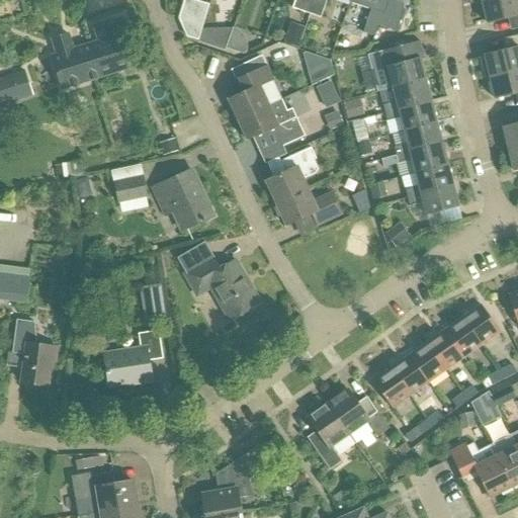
[(202,26),(208,5),(192,0),(183,0),(178,19),(202,26)]
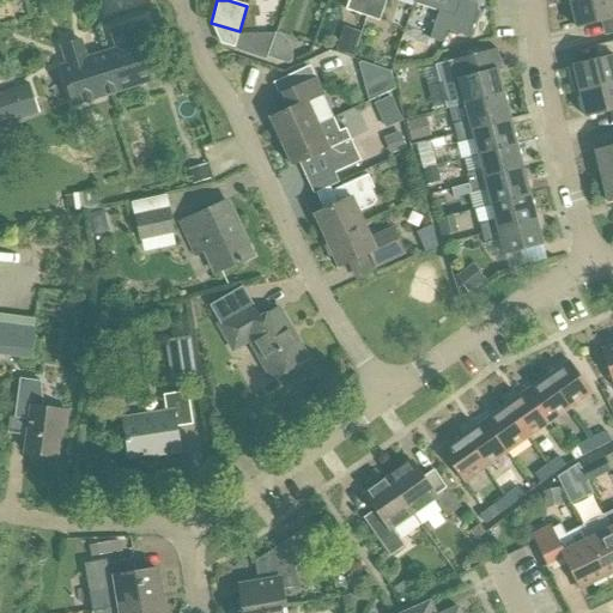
[(366,18),(371,0),(349,0),(346,11),(366,18)]
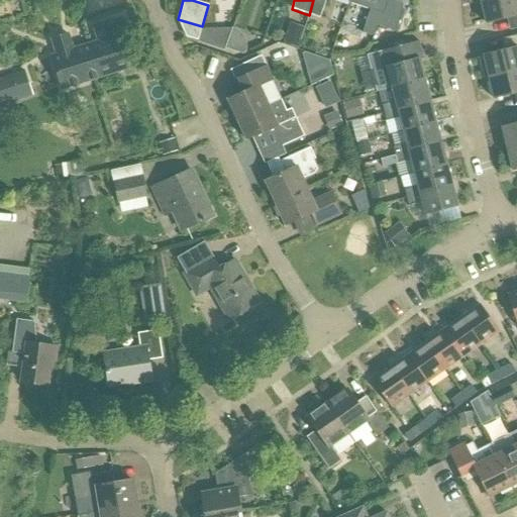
[(313,0),(309,15),(320,18),(326,0),(313,0)]
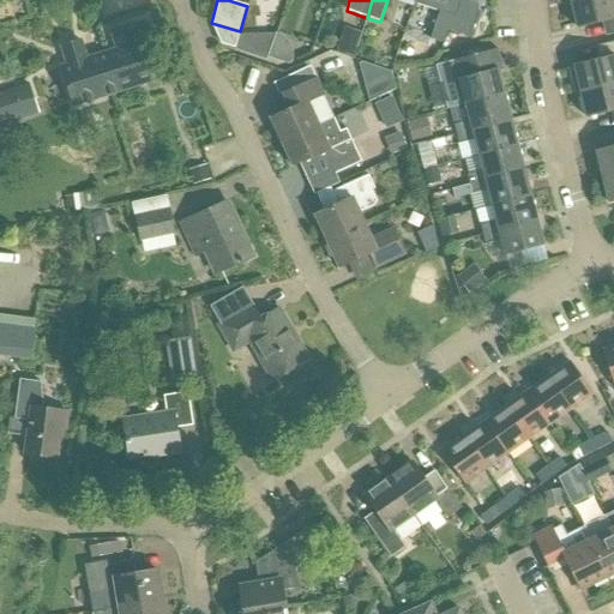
[(414,0),(414,2),(439,11),(429,38),(443,43),(447,30),(469,37),(477,11),(458,5),(459,0),(414,0)]
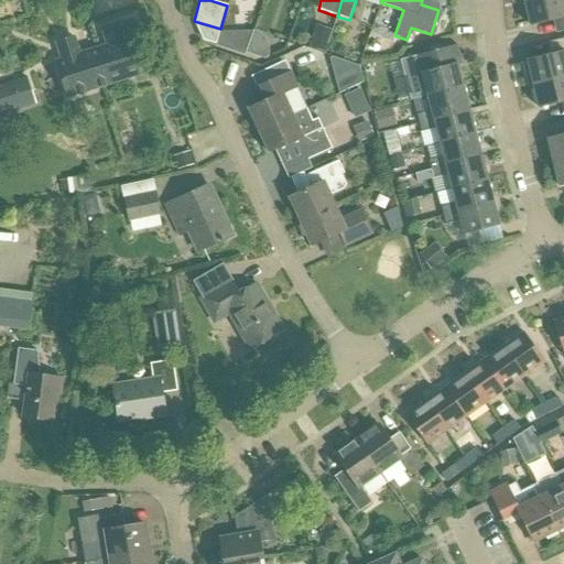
[(563,0),(531,0),(525,1),(531,26),(555,21),(559,33),(563,31),(563,0)]
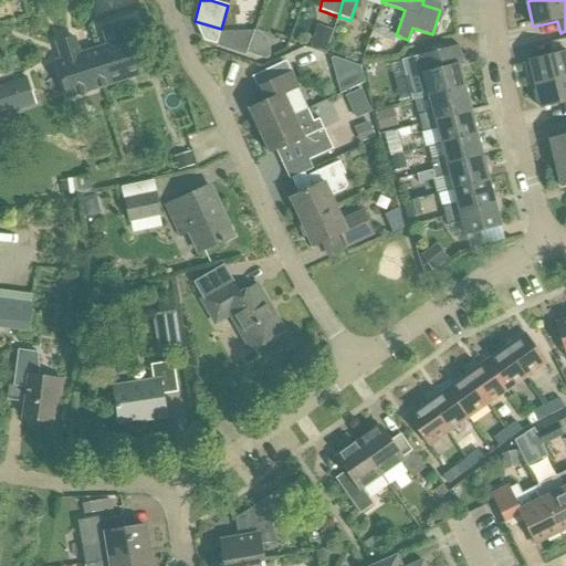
[(109,84),(111,84),(142,74),(130,39),(126,40),(122,23),(101,30),(106,46),(100,48),(106,71),(98,74),(102,86),(109,84)]
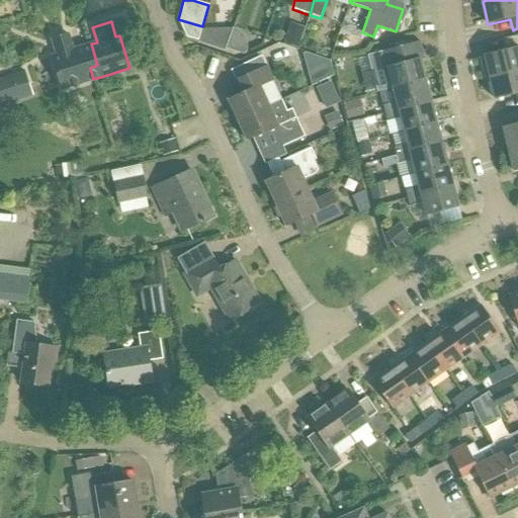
[(245,54),(246,52),(247,49),(247,46),(246,42),(246,39),(244,37),(243,34),(241,32),(238,30),(236,29),(233,28),(226,49),(243,55),(243,54),(245,54)]
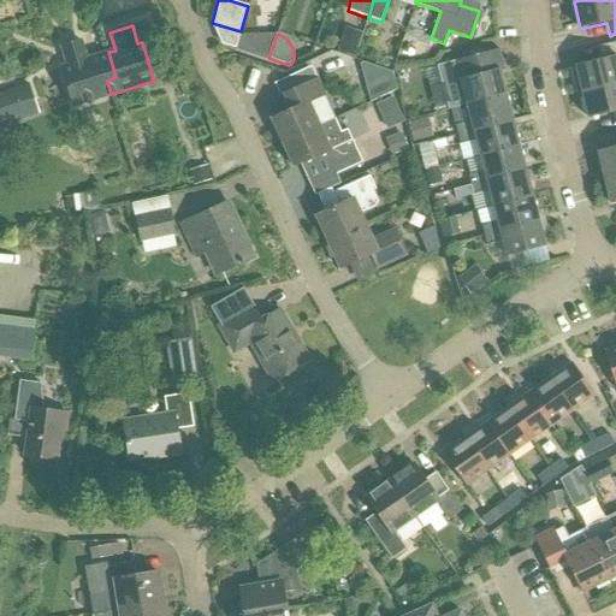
[(116,77),(108,52),(88,58),(83,40),(59,47),(65,65),(63,66),(75,106),(120,92),(119,92),(111,94),(107,81),(116,77)]
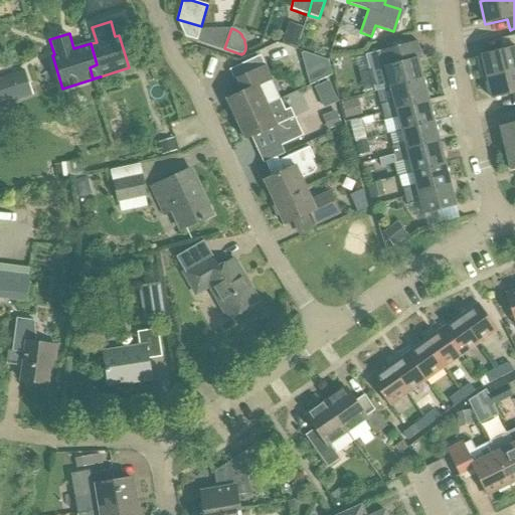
[(514,69),(514,34),(500,38),(504,51),(483,56),(488,76),(514,69)]
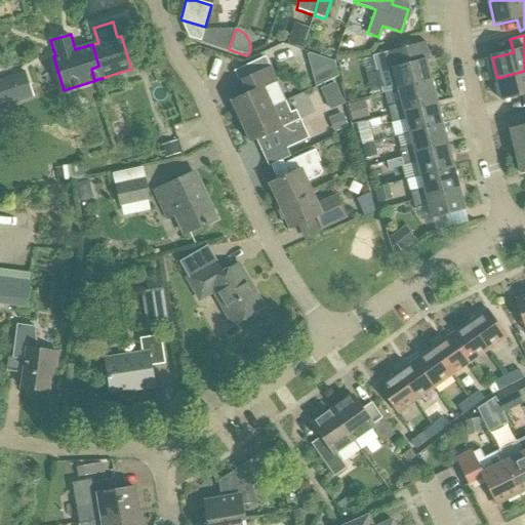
[(411,45),(371,56),(381,93),(384,93),(432,81),(427,59),(416,62),(411,45)]
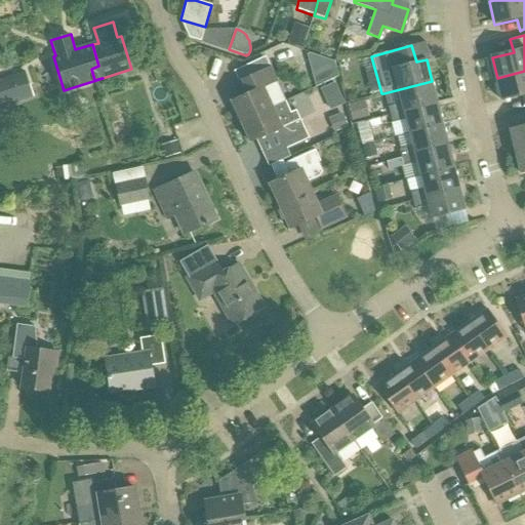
[(314,71),(336,77),(341,61),(319,54),(314,71)]
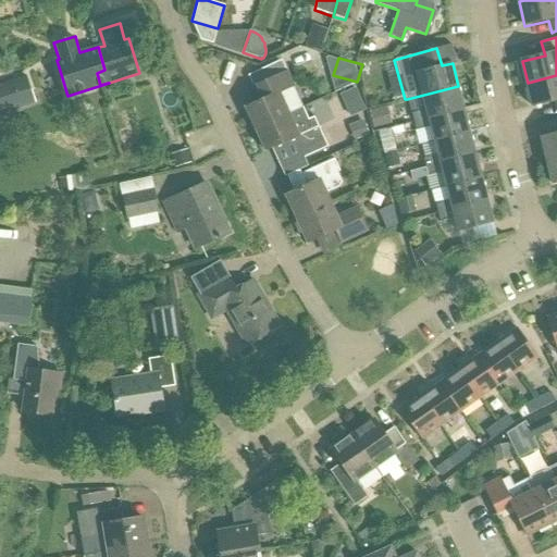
[(256,128),(301,108),(293,88),(295,88),(288,73),(255,88),(261,102),(247,109),(256,128)]
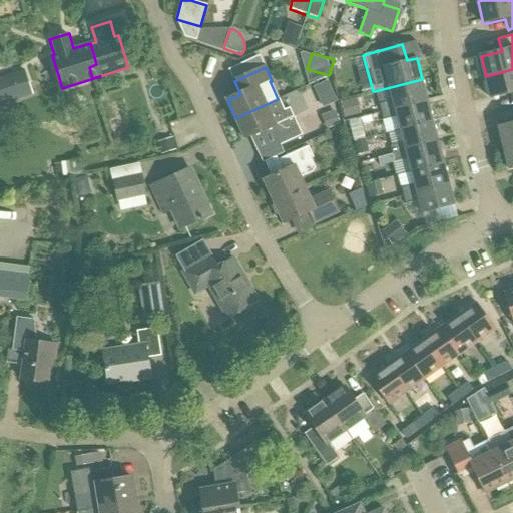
[(512,69),(486,76),(491,99),(512,94),(512,99),(512,69)]
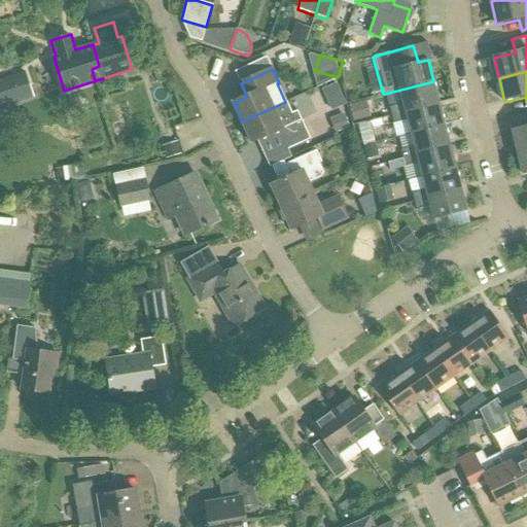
[(0,108),(34,98),(26,72),(0,79),(0,108)]
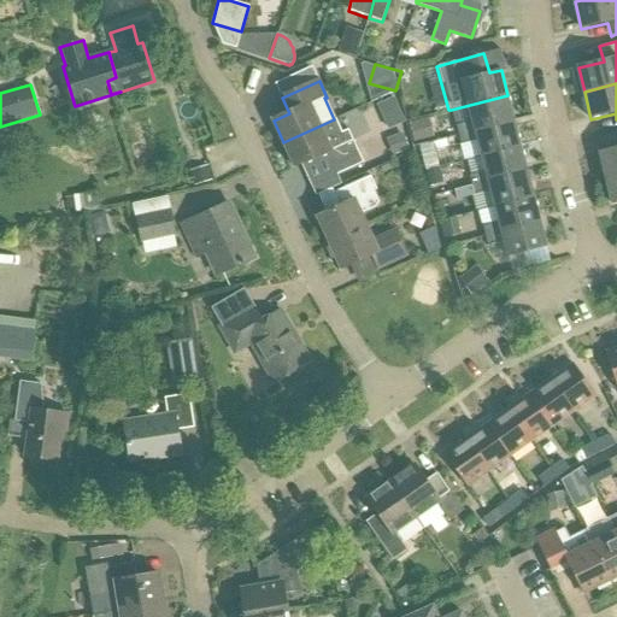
[(458,135),(515,121),(507,95),(451,110),(458,135)]
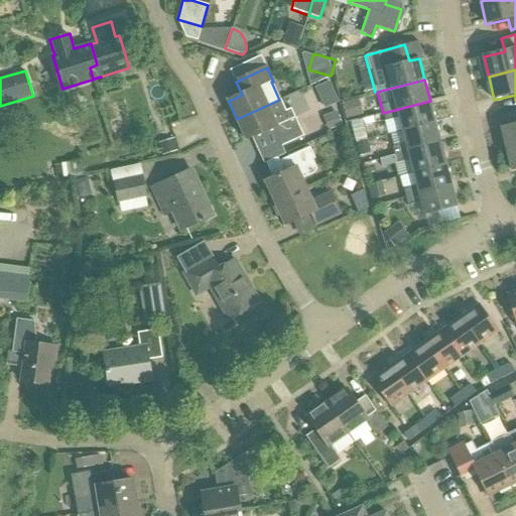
[(279,100),(237,119),(247,141),(274,129),(282,145),(303,136),(290,109),(285,112),(279,100)]
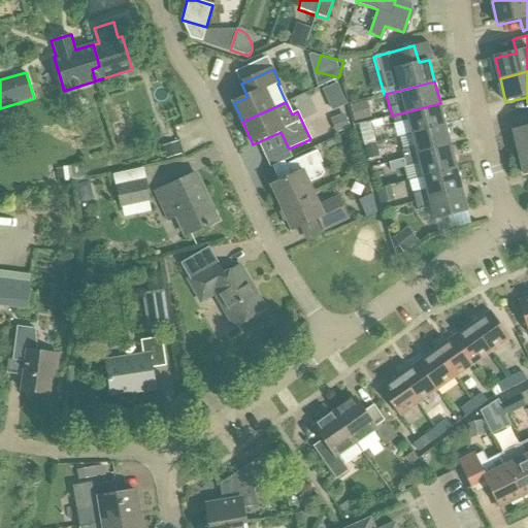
[(372,102),(360,106),(365,121),(377,117),(372,102)]
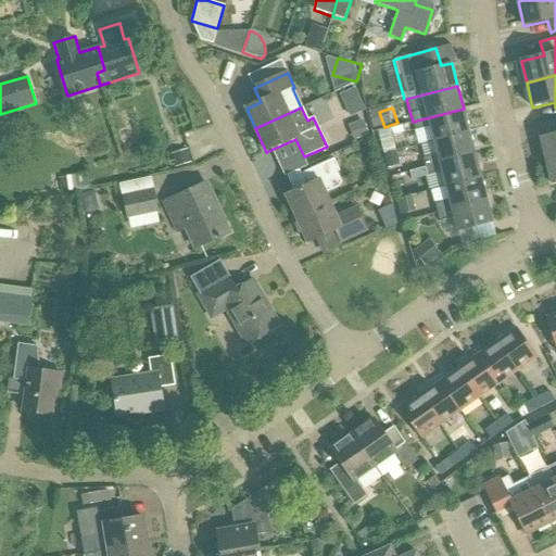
[(434,141),(469,131),(464,109),(413,122),(415,130),(430,126),(434,141)]
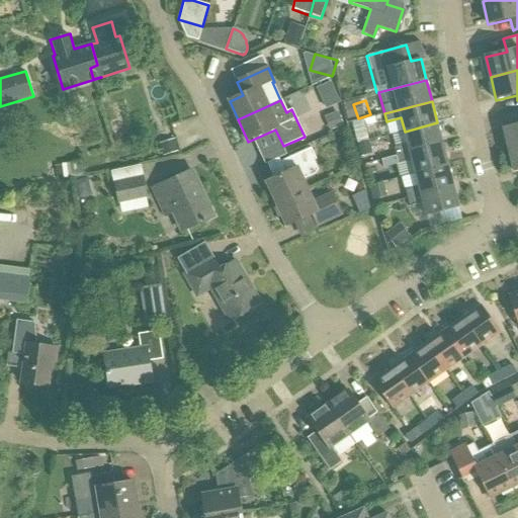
[(330,132),(343,126),(337,112),(324,117),(330,132)]
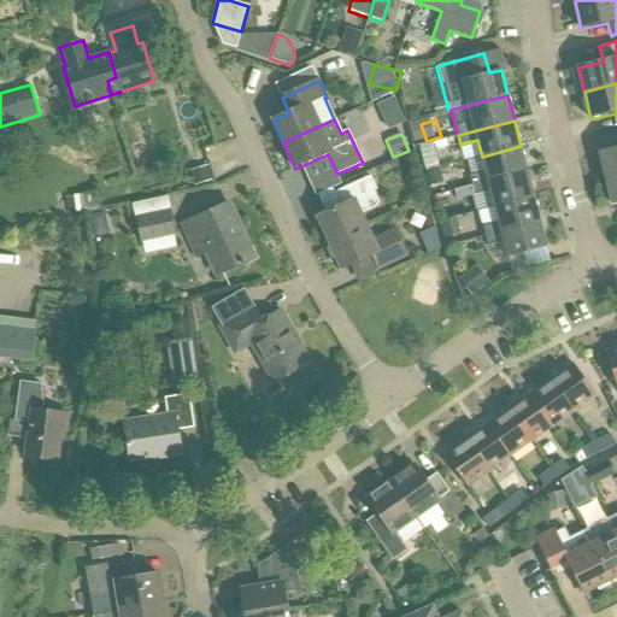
[(471,187),(528,172),(521,146),(482,157),(486,171),(469,176),(471,187)]
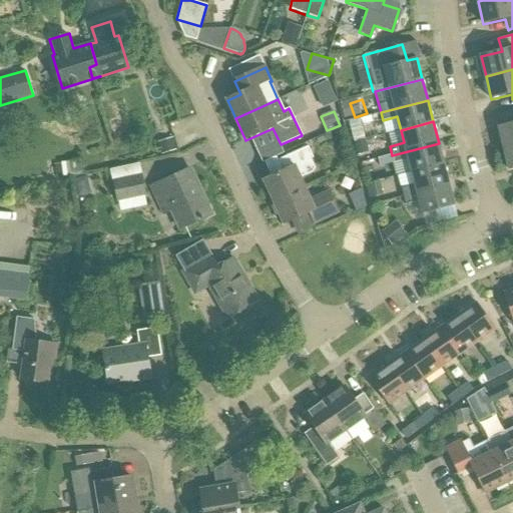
[(512,123),(499,126),(504,147),(512,144),(512,123)]
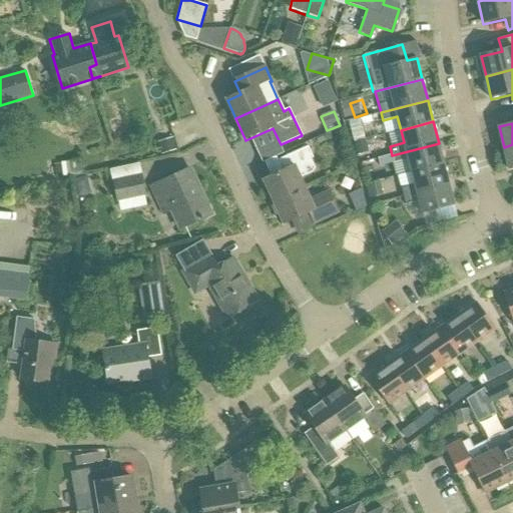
[(171,138),(158,142),(162,154),(175,150),(171,138)]
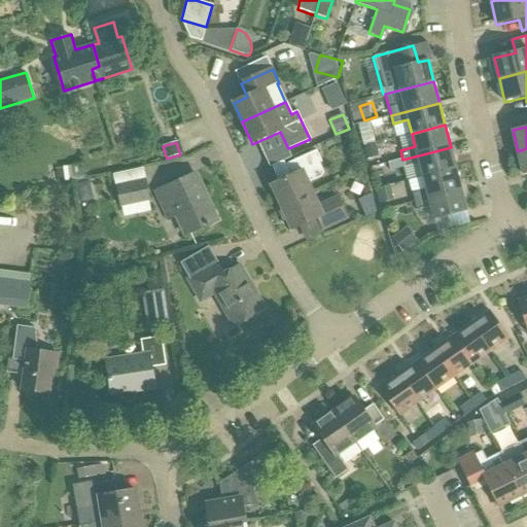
[(375,143),(363,146),(366,160),(379,156),(375,143)]
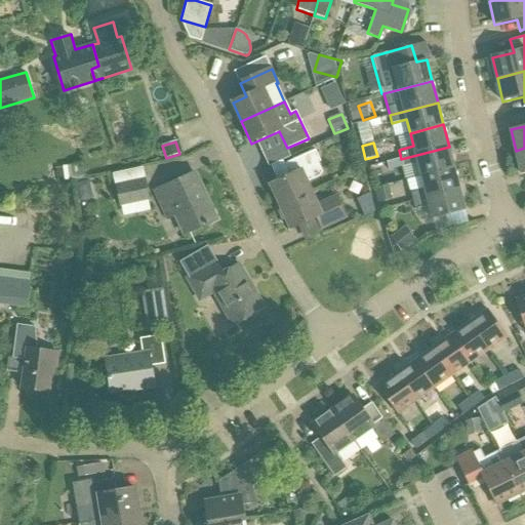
[(267,146),(248,152),(255,173),(274,167),(267,146)]
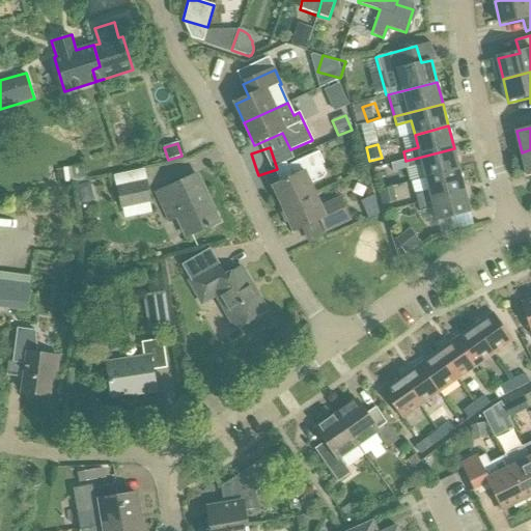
[(459,169),(454,148),(406,161),(391,164),(393,171),(422,164),(426,178),(459,169)]
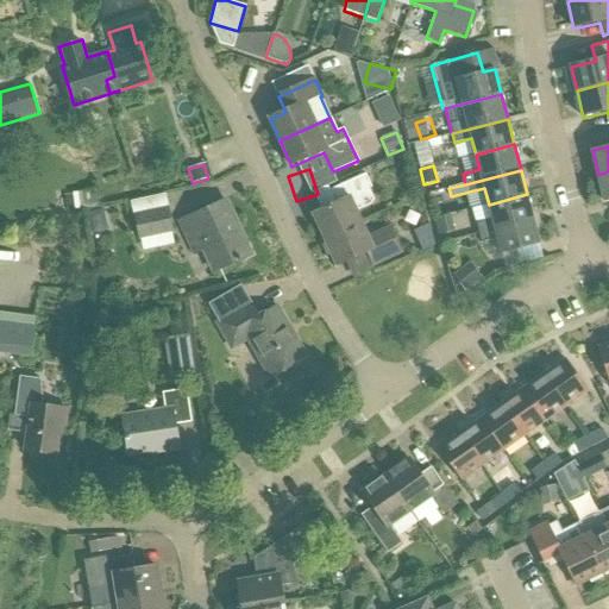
[(608,171),(598,175),(604,201),(608,200),(608,171)]
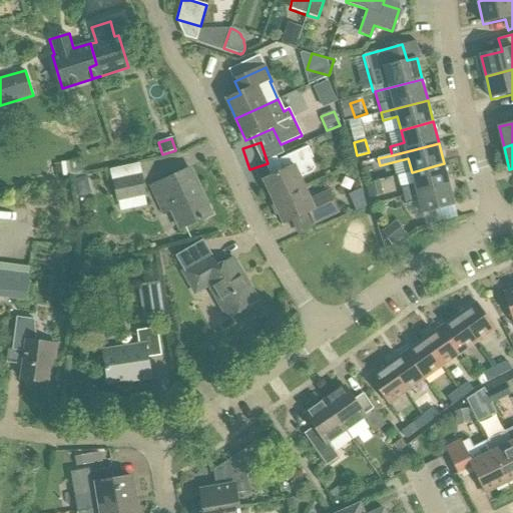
[(274,202),(304,188),(300,177),(312,172),(314,168),(310,159),(313,158),(308,147),(278,160),(284,172),(264,181),(274,202)]
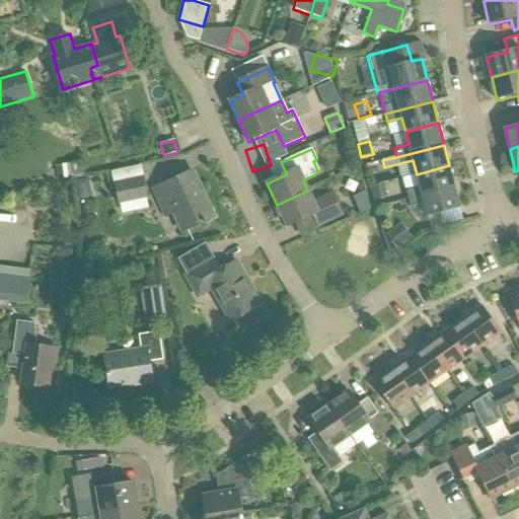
[(148,165),(118,168),(120,178),(149,174),(148,165)]
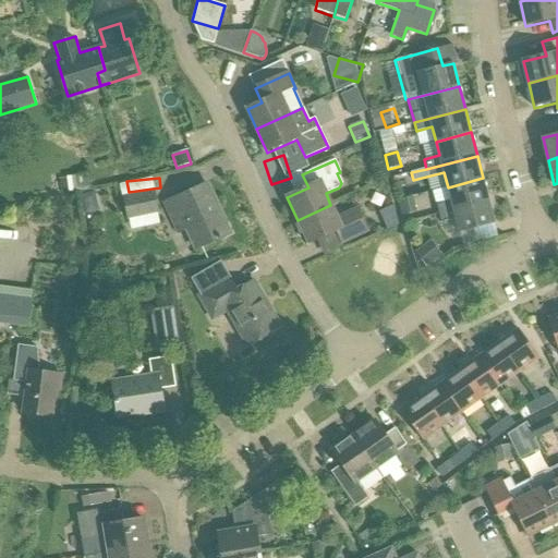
[(438,215),(489,202),(483,178),(448,187),(451,201),(435,204),(438,215)]
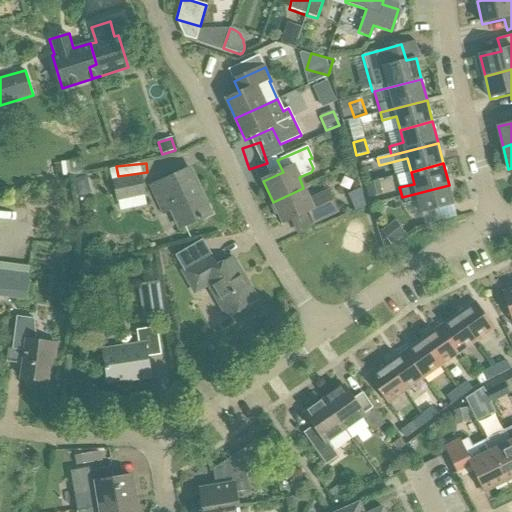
[(213,215),(191,169),(152,188),(165,214),(169,212),(178,231),(181,229),(213,215)]
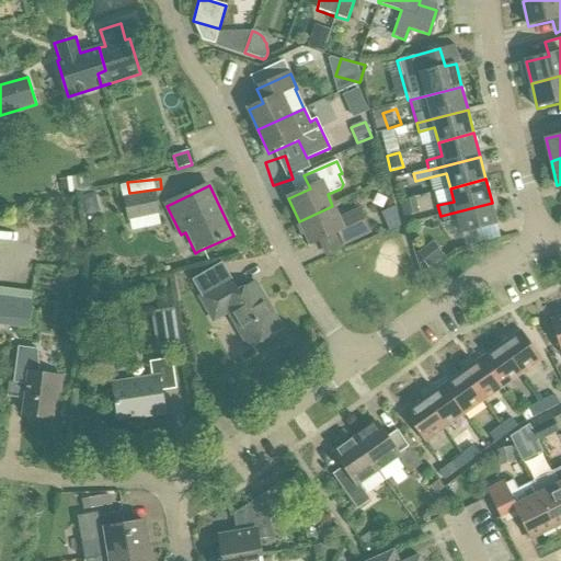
[(127,221),(160,215),(155,192),(123,198),(127,221)]
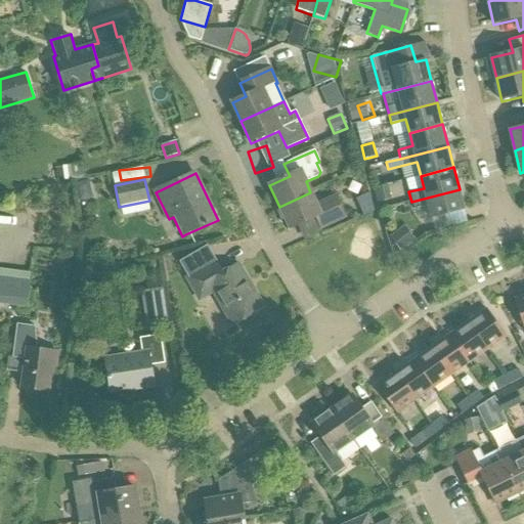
[(86,200),(97,198),(95,181),(84,183),(86,200)]
